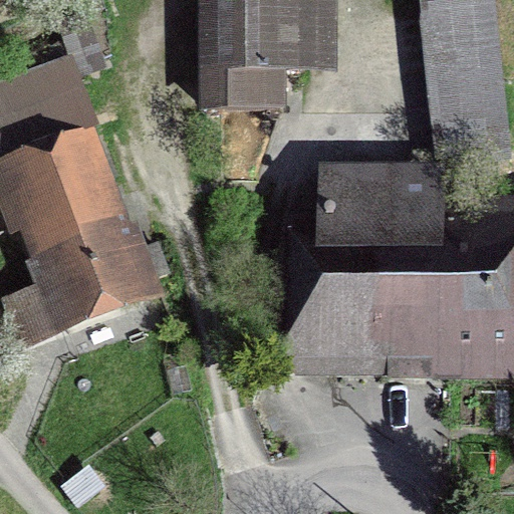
[(337,0),(226,0),(224,68),(292,71),(337,71),(337,0)]
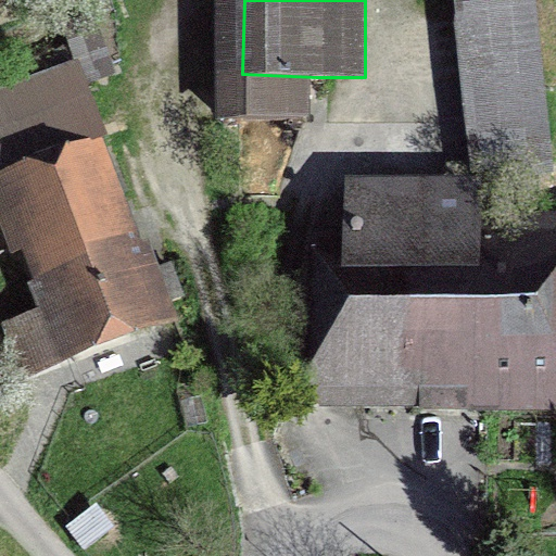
[(555,53),(551,0),(485,0),(502,159),(555,153),(555,53)]
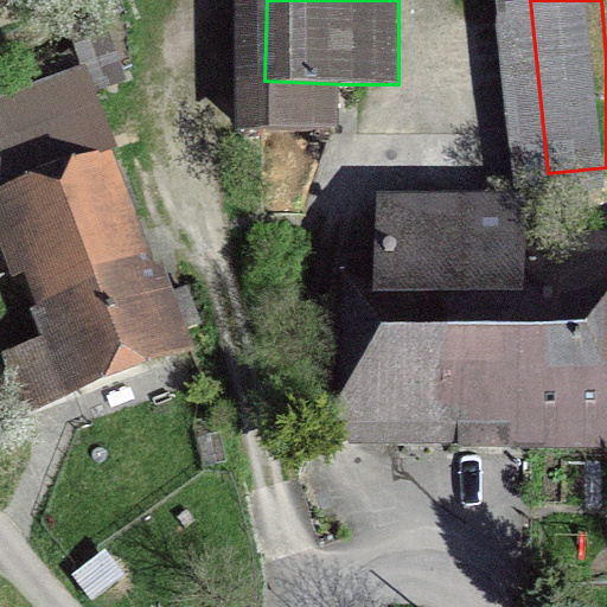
[(345,84),(264,81),(263,131),(343,133),(345,84)]
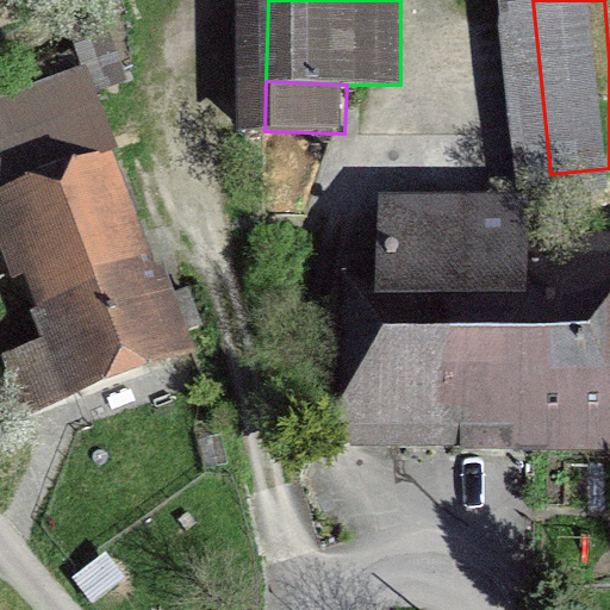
[(0,138),(0,161),(29,228),(116,190),(79,105),(0,138)]
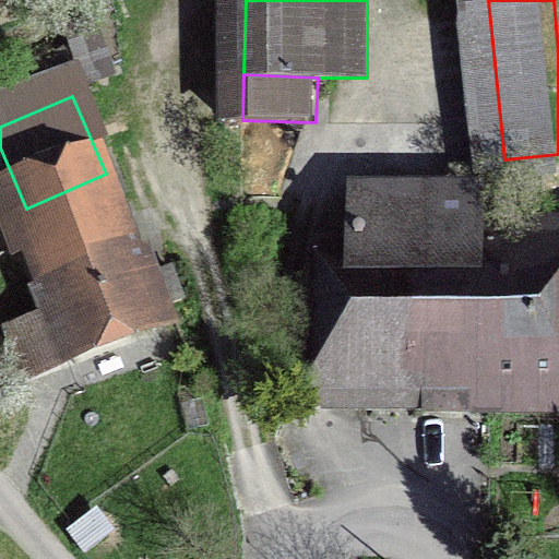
[(106,174),(26,209),(70,318),(25,336),(39,371),(169,318),(106,174)]
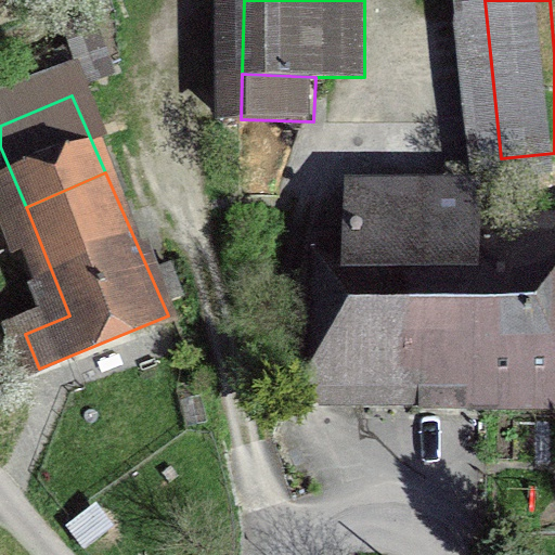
[(554,382),(554,247),(431,248),(434,193),(351,193),(349,247),(324,246),(320,379),(554,382)]
